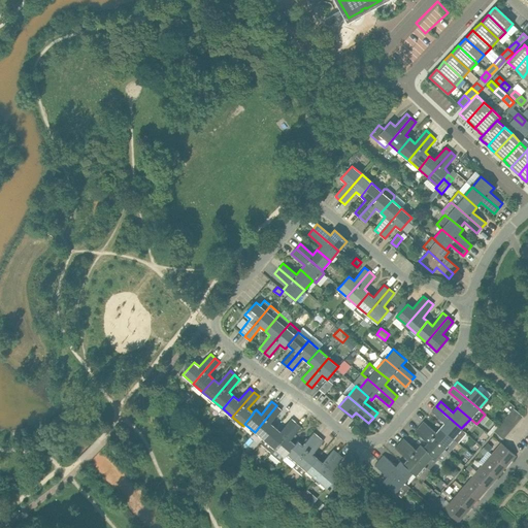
[(514,408),(515,406),(510,402),(506,407),(510,411),(514,408)]
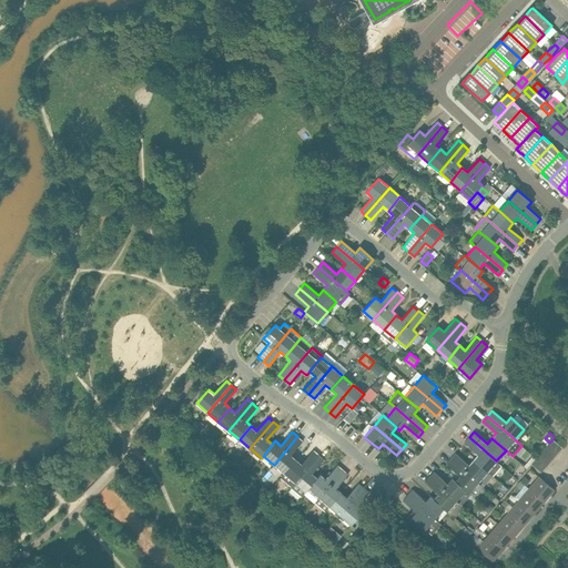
[(291,455),(303,440),(297,436),(274,465),(284,474),(296,459),(291,455)]
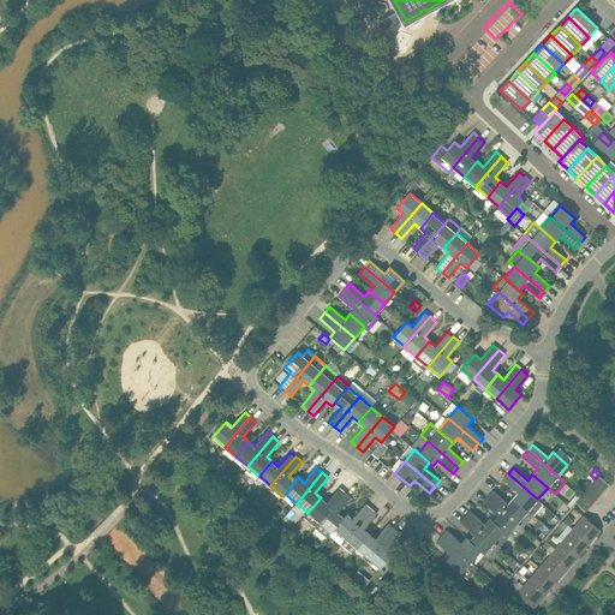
[(537,499),(508,473),(503,479),(518,493),(513,497),(527,511),(537,499)]
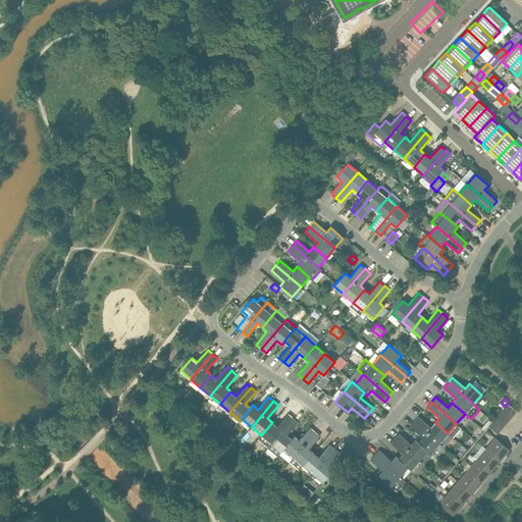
[(517,412),(508,404),(505,407),(504,408),(513,416),(517,412)]
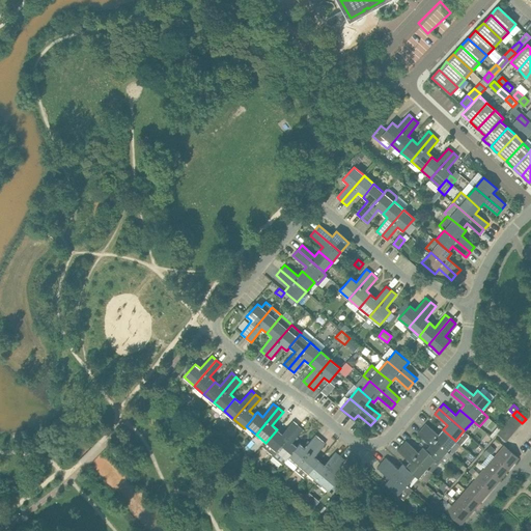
[(518,427),(522,423),(512,415),(508,420),(518,427)]
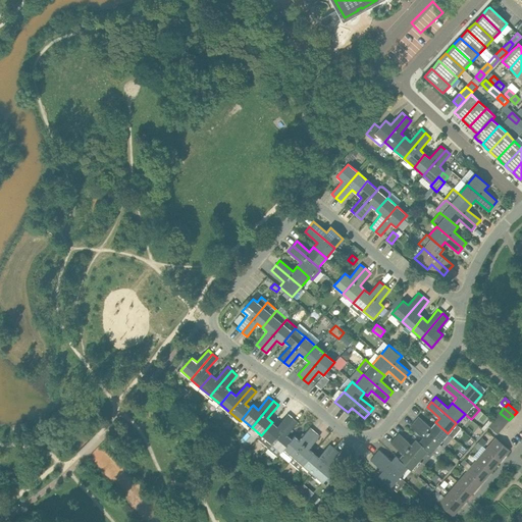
[(505,425),(509,420),(500,413),(496,417),(505,425)]
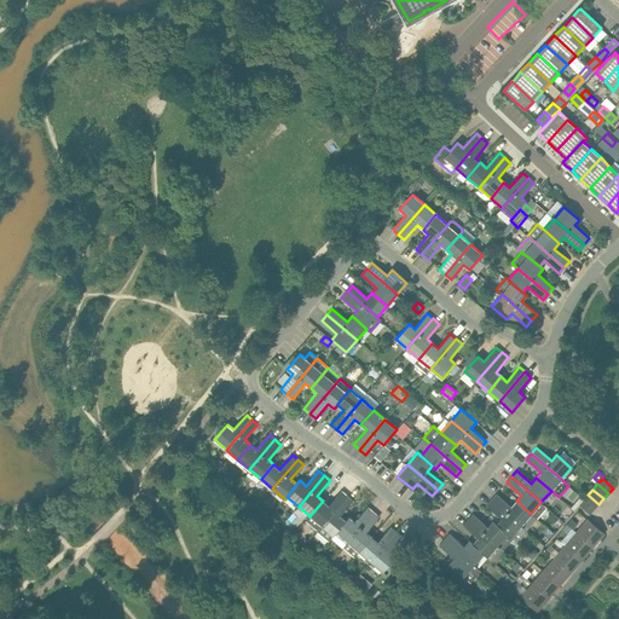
[(341,491),(329,505),(323,501),(310,516),(322,526),(347,496),(341,491)]
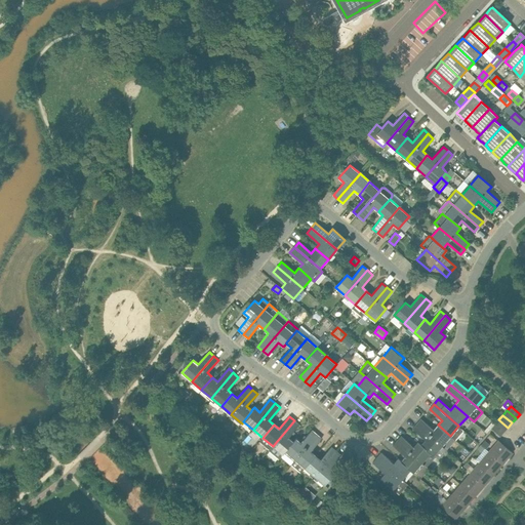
[(434,430),(420,418),(416,423),(442,445),(450,436),(438,425),(434,430)]
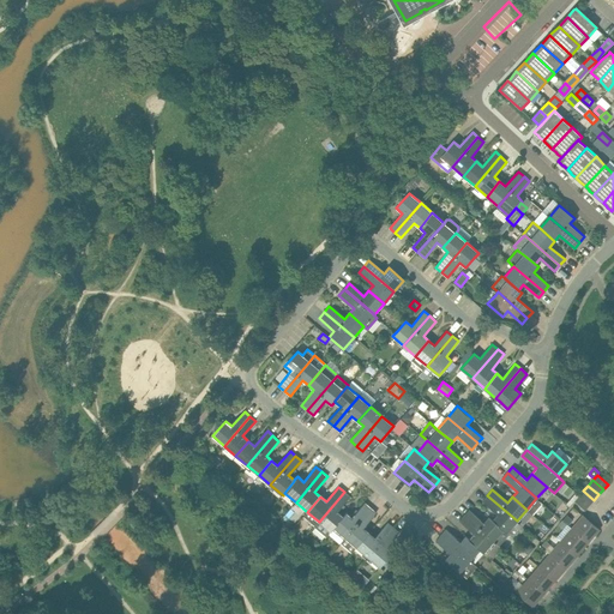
[(589,505),(594,500),(583,491),(579,497),(589,505)]
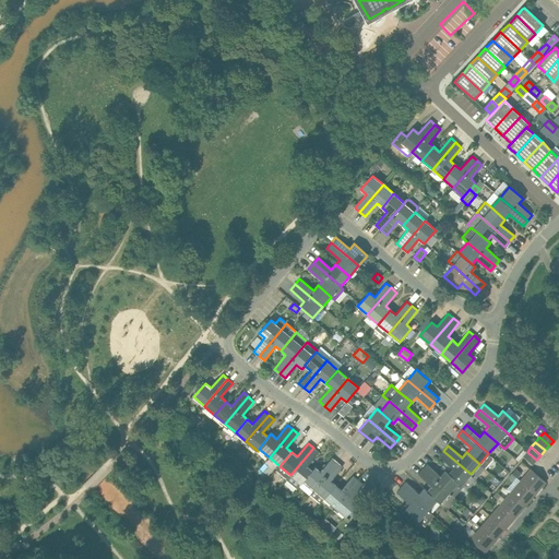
[(307,465),(319,452),(313,448),(290,475),(301,484),(304,482),(304,480),(312,471),(312,470),(307,465)]
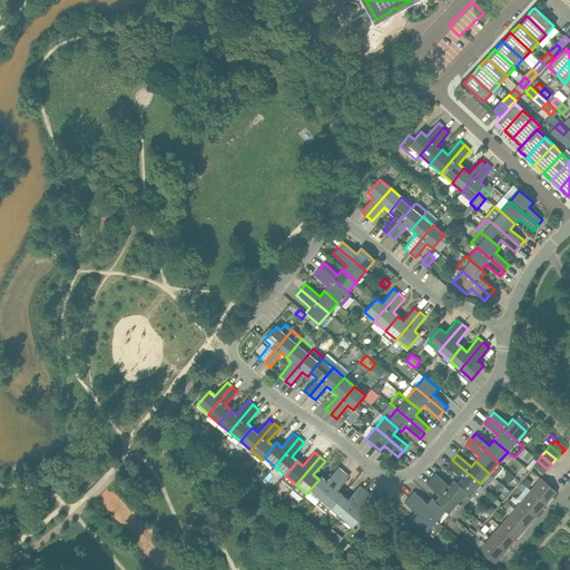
[(480,483),(452,460),(448,465),(461,477),(458,482),(458,483),(468,492),(470,494),(471,494),(475,499),(484,488),(480,483)]
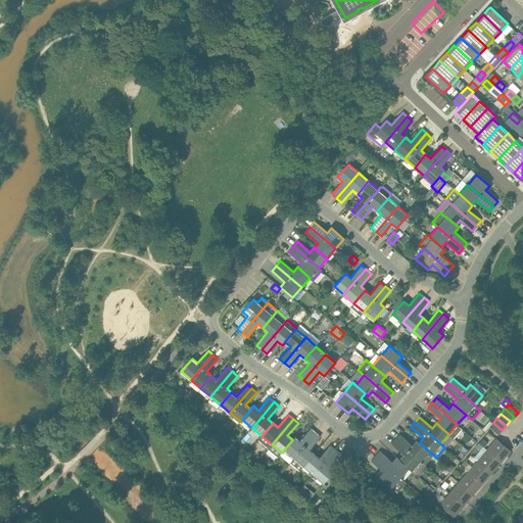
[(493,423),(489,427),(498,435),(502,430),(493,423)]
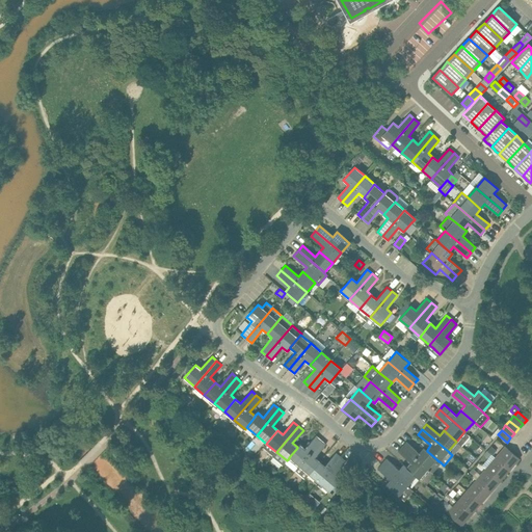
[(300,444),(297,447),(297,448),(289,457),(289,458),(298,466),(301,462),(321,440),(316,435),(306,448),(300,444)]
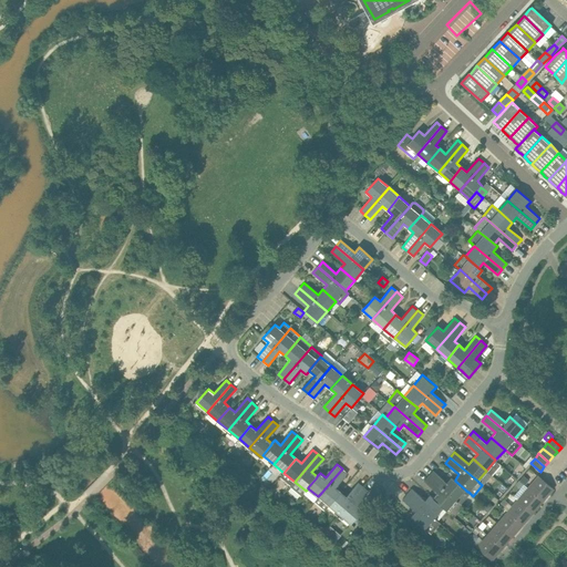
[(348,473),(342,468),(321,493),(318,496),(315,501),(325,509),(328,506),(332,502),(339,494),(341,492),(336,487),(348,473)]
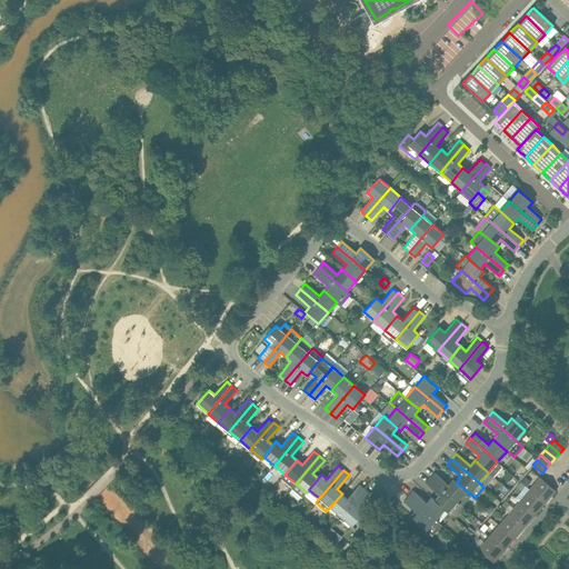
[(448,483),(435,472),(430,478),(458,501),(467,491),(457,482),(457,481),(453,478),(448,483)]
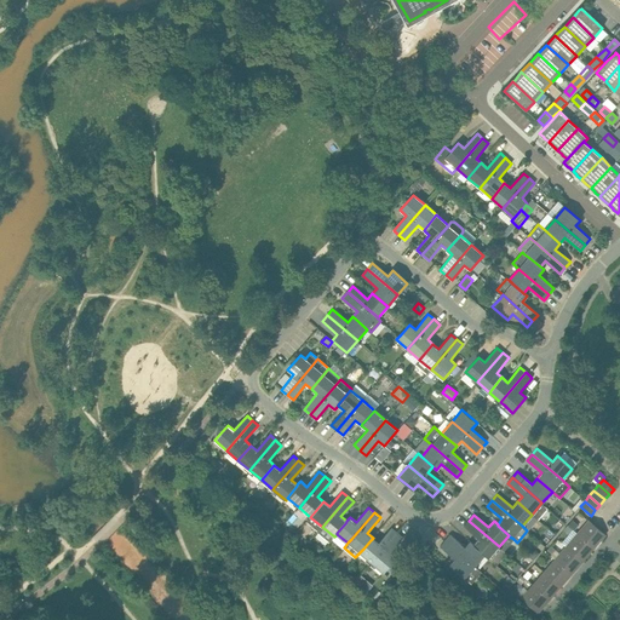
[(464,526),(478,539),(475,544),(471,540),(470,541),(474,545),(486,555),(484,555),(488,558),(499,546),(469,521),(464,526)]
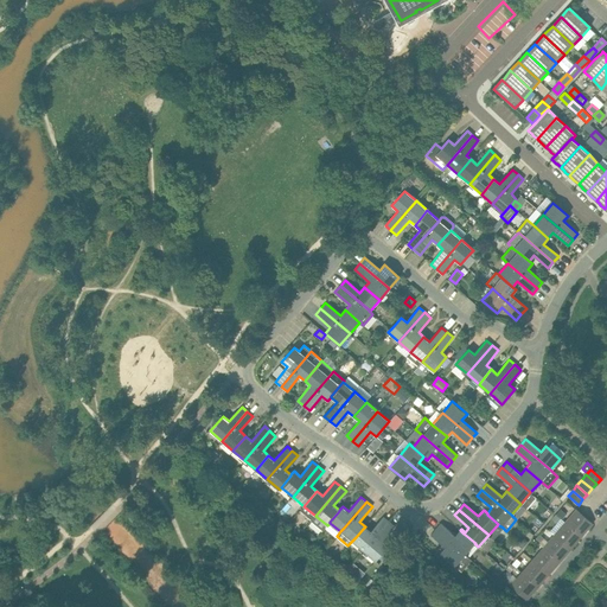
[(585,532),(592,523),(576,510),(566,523),(580,535),(583,531),(585,532)]
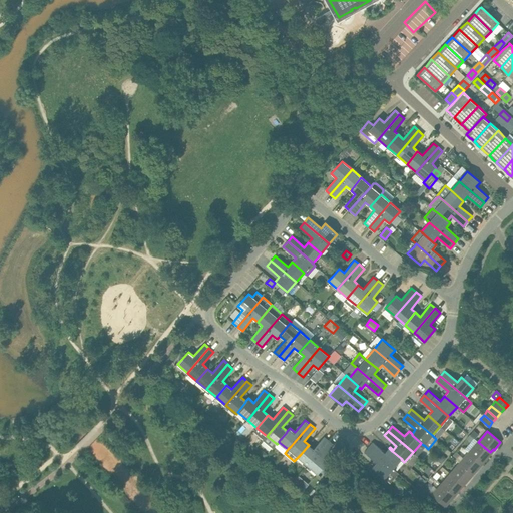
[(314,449),(309,445),(307,447),(301,454),(297,458),(307,466),(329,441),(324,436),(314,449)]
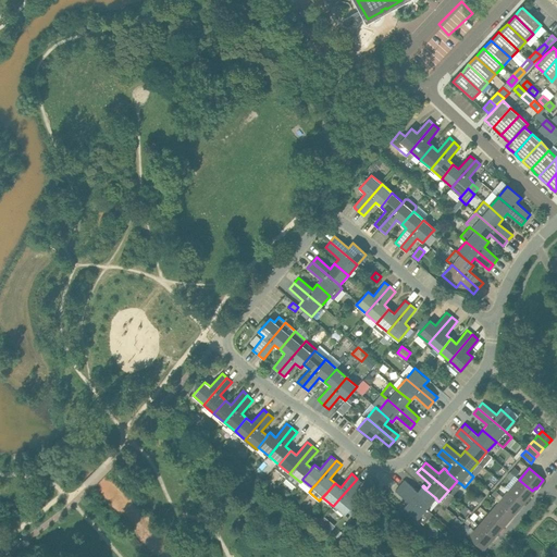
[(350,496),(362,483),(357,479),(333,506),(344,515),(356,500),(350,496)]
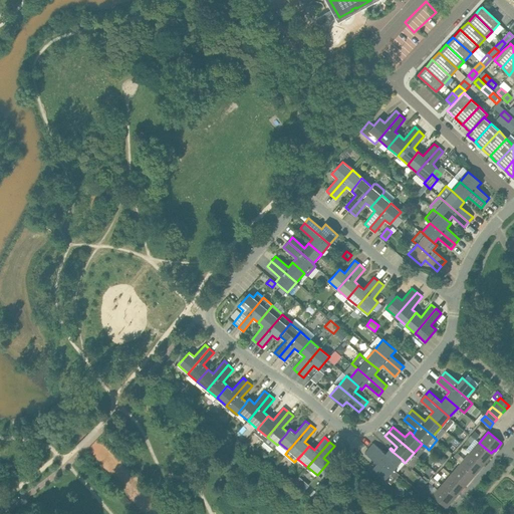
[(386,454),(372,443),(368,448),(394,469),(402,460),(403,460),(393,452),(390,449),(386,454)]
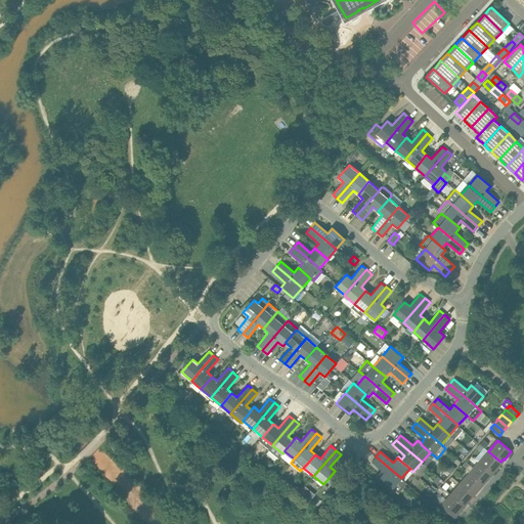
[(500,462),(488,451),(479,462),(492,474),(498,466),(497,465),(500,462)]
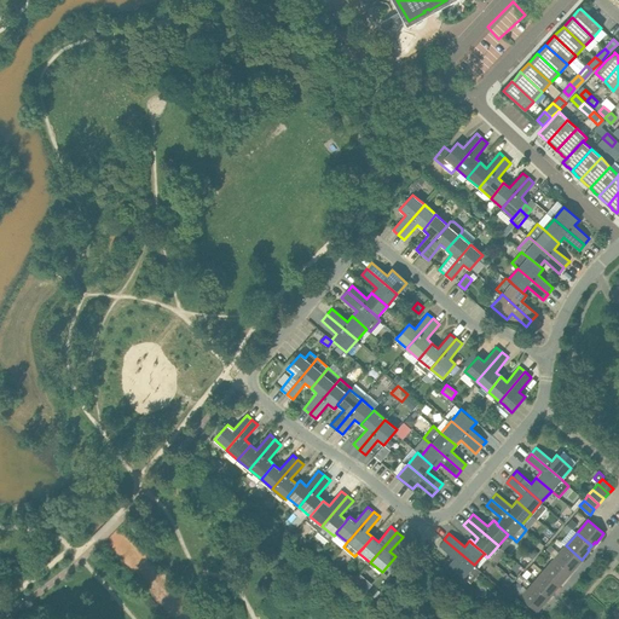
[(474,565),(444,539),(439,545),(455,557),(449,563),(444,570),(452,577),(457,572),(464,577),(474,565)]
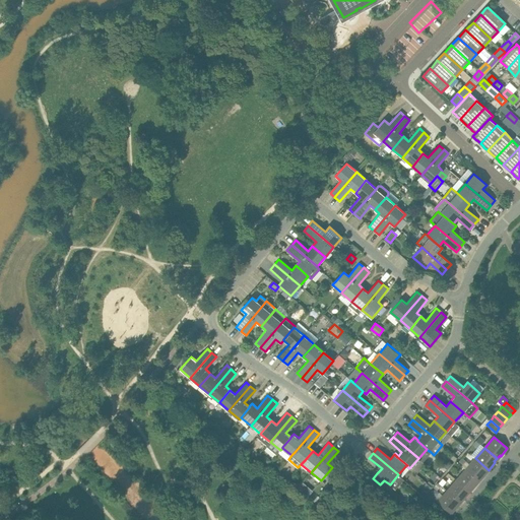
[(481,477),(489,470),(475,458),(465,469),(478,479),(480,476),(481,477)]
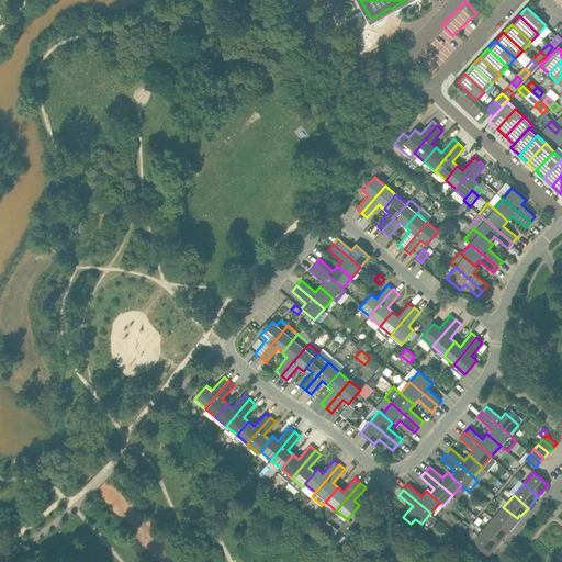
[(517,518),(503,507),(493,518),(508,531),(515,523),(514,523),(517,518)]
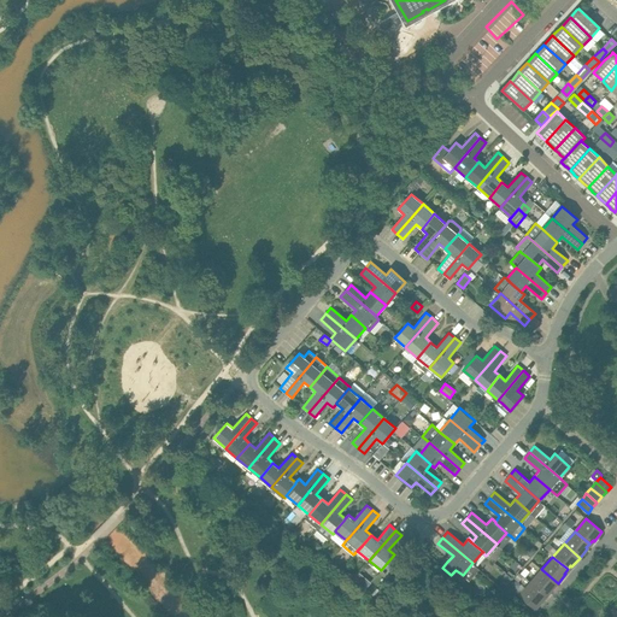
[(535,576),(530,573),(526,577),(530,582),(545,595),(548,592),(550,592),(558,583),(541,569),(535,576)]
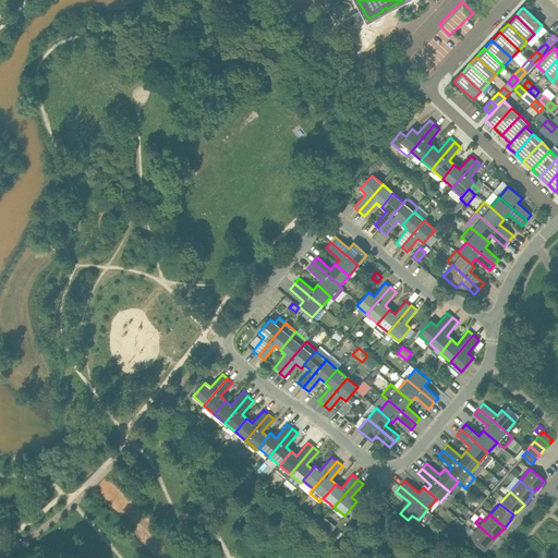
[(470,538),(484,550),(492,543),(490,542),(493,538),(480,526),(470,538)]
